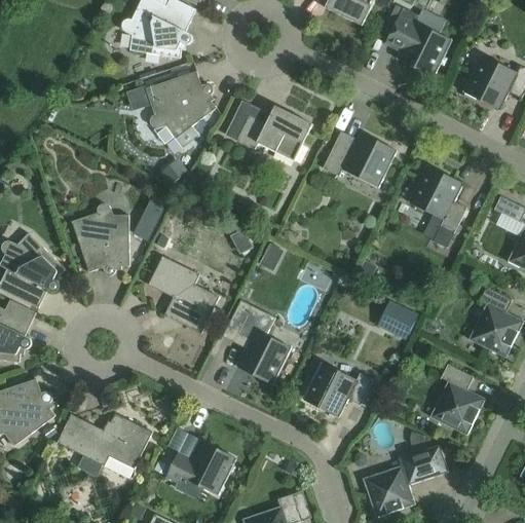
[(185,43),(186,43),(188,43),(188,42),(189,42),(190,41),(191,40),(191,39),(191,38),(191,37),(191,36),(191,35),(190,34),(190,33),(188,32),(185,30),(191,16),(156,0),(140,0),(130,19),(127,17),(124,19),(121,22),(121,25),(122,28),(124,31),(132,33),(128,49),(180,57),(181,48),(184,48),(185,43)]
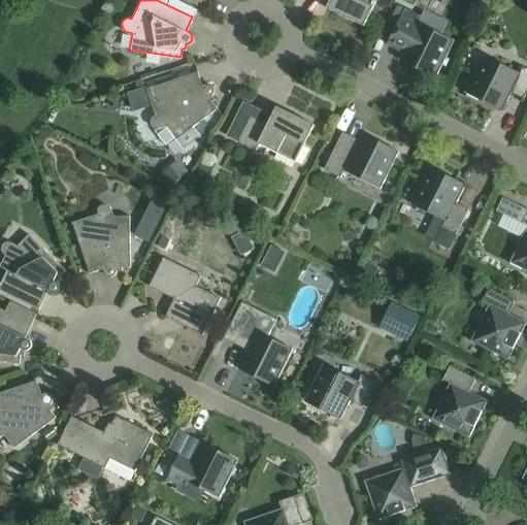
[(328,0),(325,6),(363,25),(374,0),(328,0)]
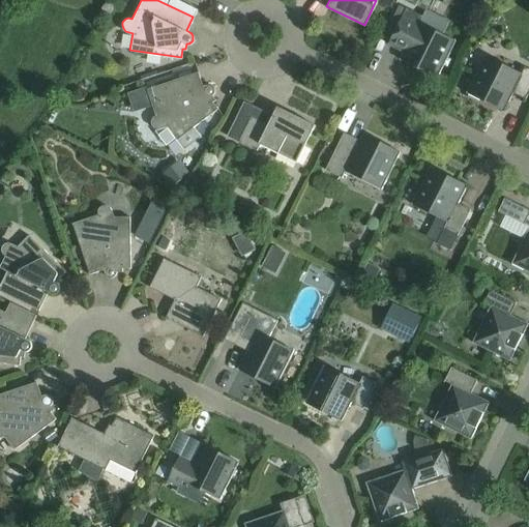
[(421,15),(405,6),(392,32),(408,39),(399,58),(436,77),(454,39),(418,21),(421,15)]
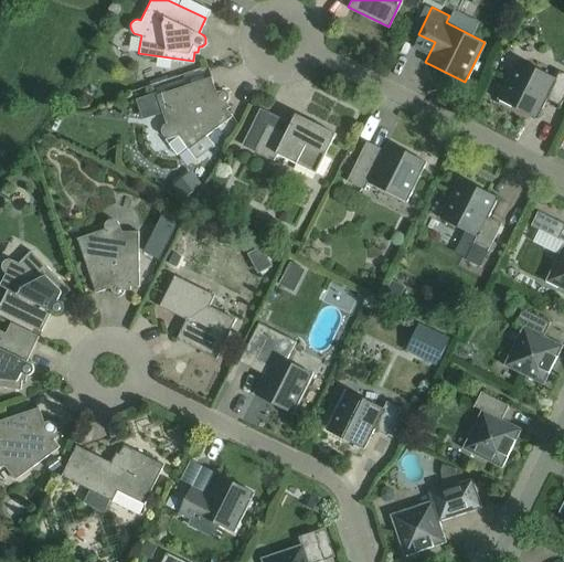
[(555,76),(515,57),(497,97),(536,117),(545,97),(559,104),(563,94),(563,72),(559,70),(555,76)]
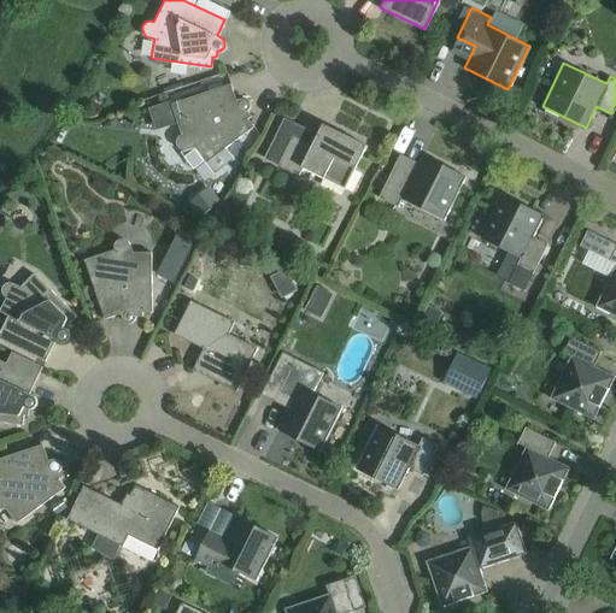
[(242,96),(240,96),(235,99),(229,82),(170,102),(181,134),(177,135),(175,140),(176,143),(177,147),(181,148),(186,148),(193,146),(213,172),(232,158),(224,147),(253,125),(246,117),(250,115),(246,110),(247,108),(247,107),(248,106),(248,105),(248,104),(248,102),(248,101),(248,100),(247,100),(247,99),(246,98),(245,98),(244,96),(242,96)]
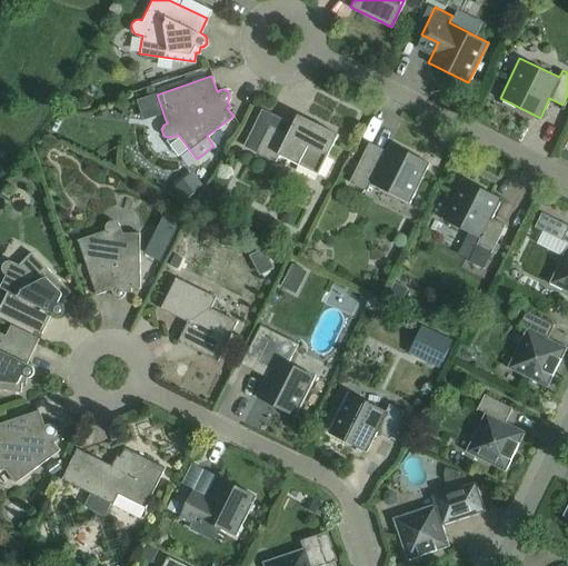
[(337,132),(297,112),(287,133),(271,126),(258,152),(275,160),(278,154),(317,172),(337,132)]
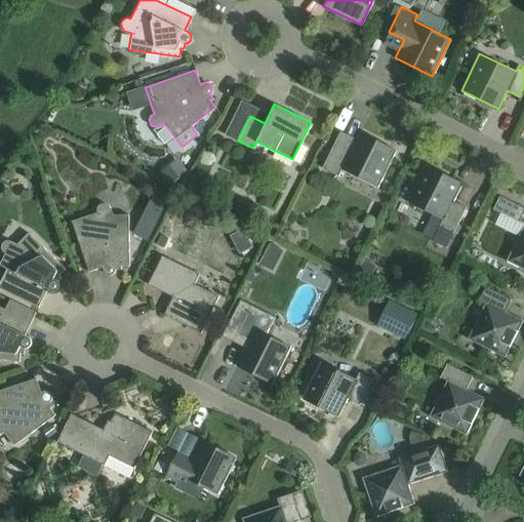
[(395,149),(358,130),(354,139),(350,138),(346,147),(334,142),(321,166),(337,174),(340,168),(377,186),(395,149)]
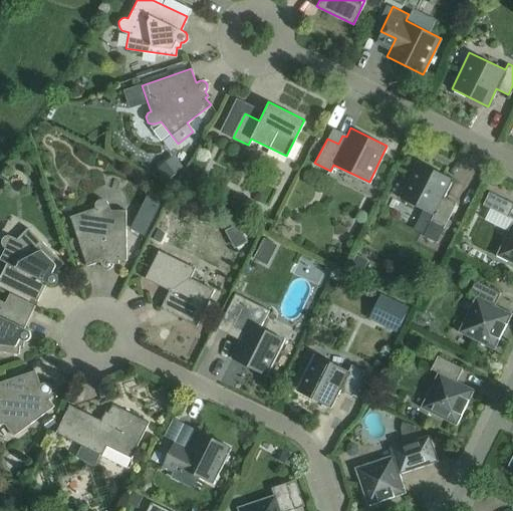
[(166,179),(183,165),(172,153),(155,167),(166,179)]
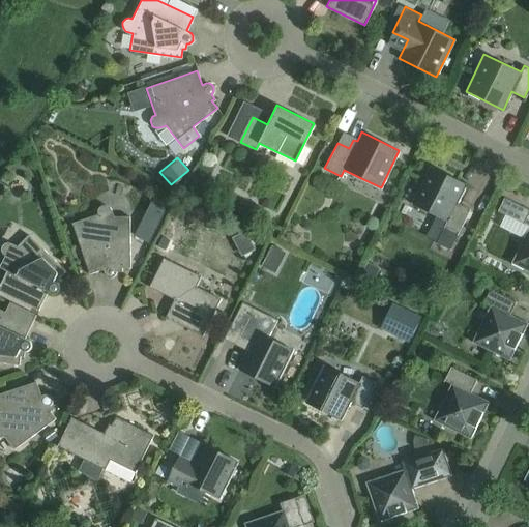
[(410,202),(446,221),(436,241),(449,249),(469,208),(457,202),(466,183),(429,165),(410,202)]
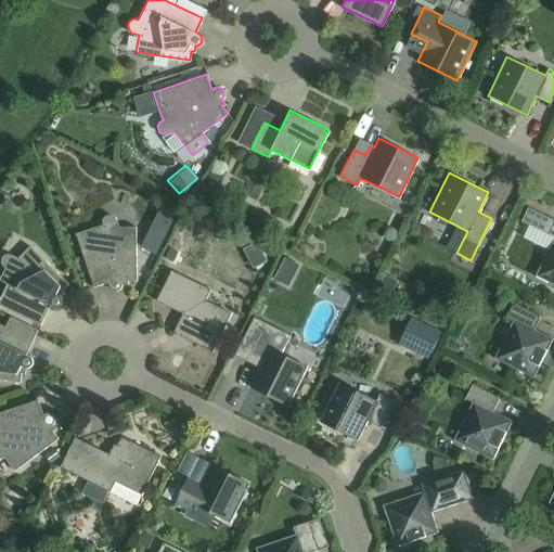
[(553,218),(527,206),(520,220),(553,236),(535,274),(553,283),(553,218)]
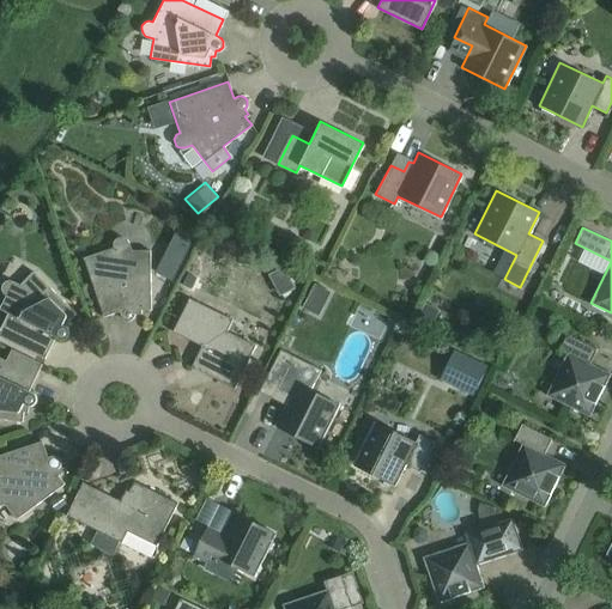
[(119,310),(121,316),(122,317),(123,318),(125,318),(126,320),(127,320),(129,318),(131,318),(131,317),(132,317),(133,316),(133,315),(133,314),(134,312),(140,312),(139,309),(150,308),(150,249),(131,249),(128,242),(126,238),(122,236),(117,236),(114,238),(113,242),(113,247),(83,256),(102,316),(119,310)]
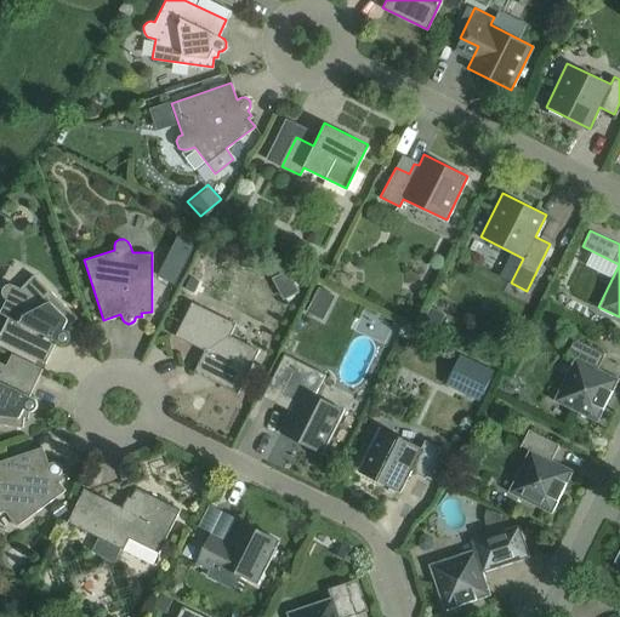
[(67,331),(72,326),(69,324),(77,316),(33,274),(21,287),(12,284),(9,283),(5,284),(1,287),(1,291),(3,295),(5,298),(0,308),(0,313),(7,316),(0,330),(0,341),(44,363),(56,340),(60,342),(63,343),(66,342),(68,340),(69,336),(69,333),(67,331)]
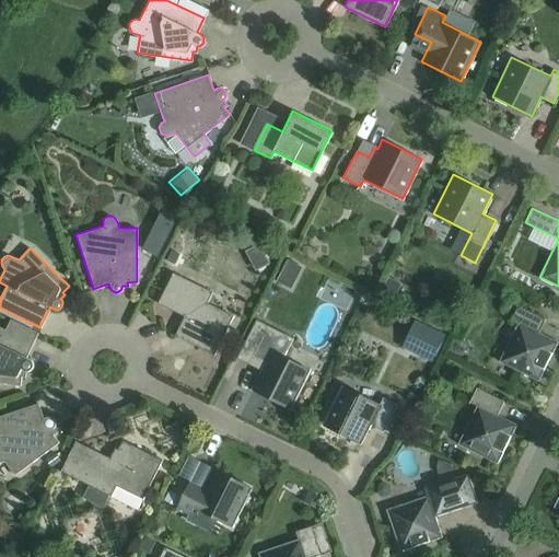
[(174,334),(213,354),(233,314),(206,301),(211,291),(172,271),(156,302),(184,315),(174,334)]
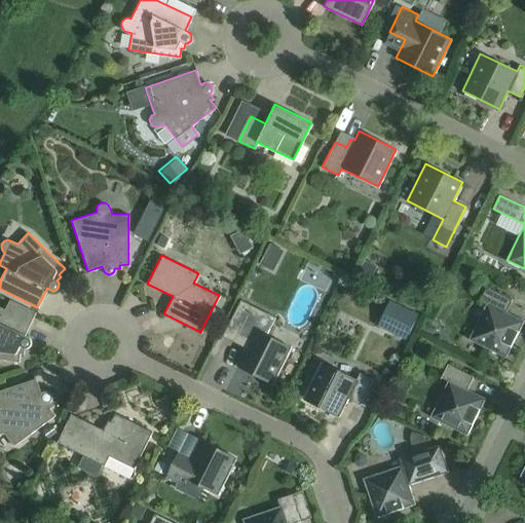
[(376,265),(364,259),(357,272),(369,278),(376,265)]
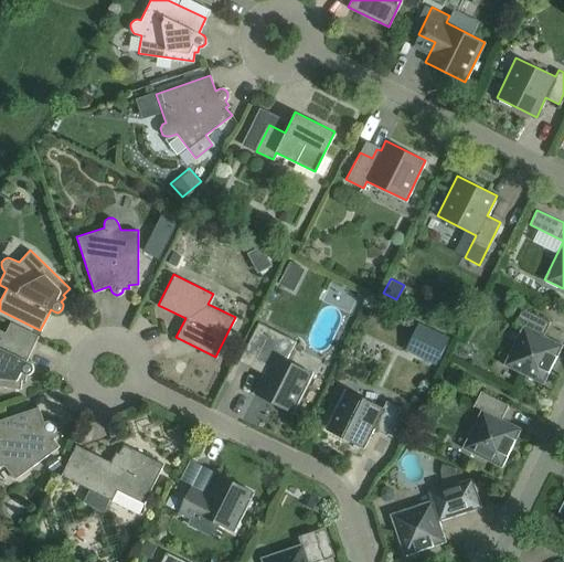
[(522,307),(514,321),(522,325),(502,363),(542,383),(562,343),(543,333),(550,320),(522,307)]
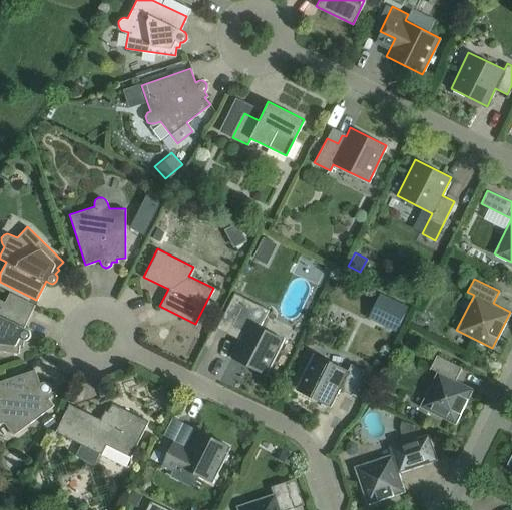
[(23,339),(24,339),(25,339),(26,339),(27,338),(28,338),(28,337),(29,336),(29,335),(30,334),(30,333),(30,332),(29,331),(29,330),(28,330),(28,329),(27,328),(23,327),(34,304),(9,292),(4,301),(0,299),(0,349),(18,352),(19,344),(22,345),(23,339)]
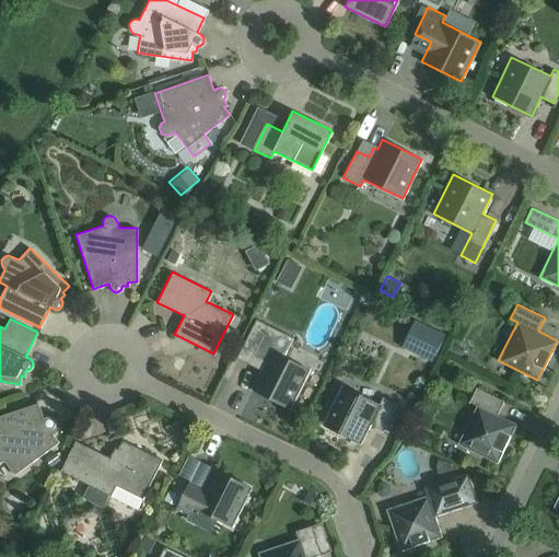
[(249,389),(289,408),(309,369),(282,356),(292,337),(266,324),(246,362),(259,369),(249,389)]
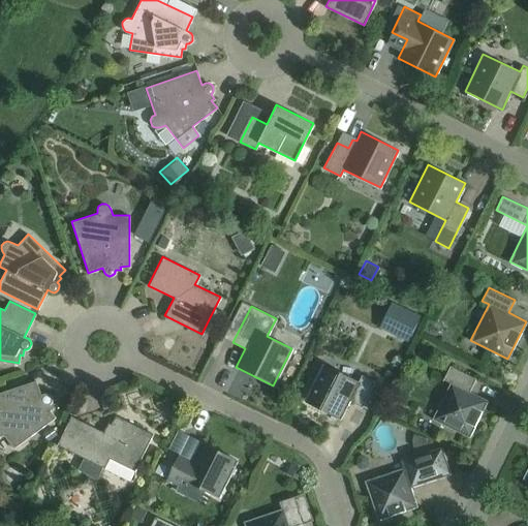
[(321,363),(303,400),(340,419),(349,400),(362,406),(374,380),(362,374),(358,380),(321,363)]
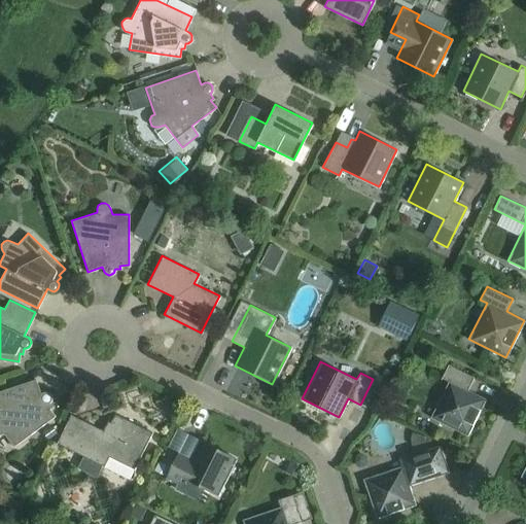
[(46,389),(56,381),(39,362),(30,371),(46,389)]
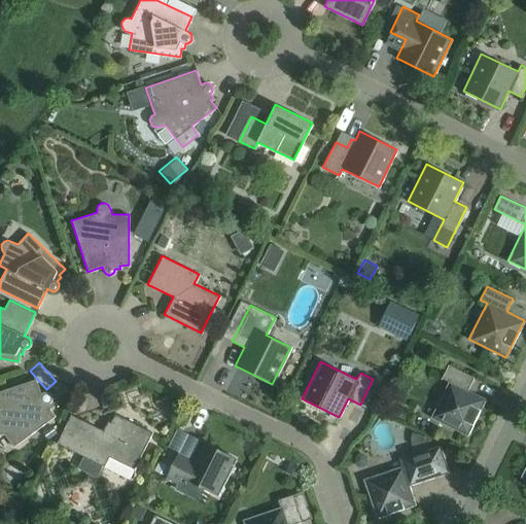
[(430,417),(467,435),(485,398),(467,389),(474,377),(448,363),(442,377),(448,380),(430,417)]
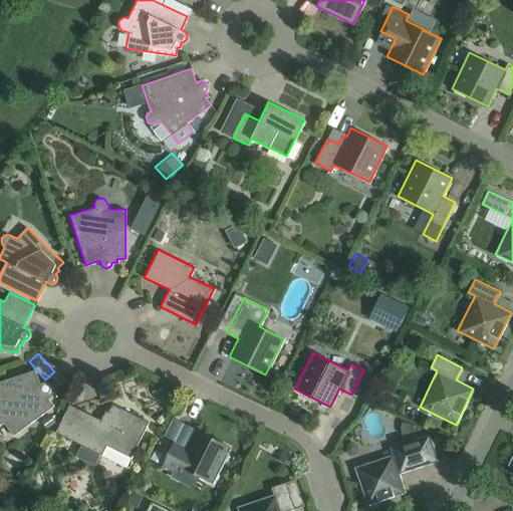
[(47,392),(48,392),(49,390),(50,389),(50,388),(50,387),(50,386),(49,385),(49,384),(48,382),(47,381),(46,381),(45,380),(42,381),(39,382),(34,368),(0,380),(0,423),(4,422),(13,435),(53,405),(48,398),(51,396),(47,392)]
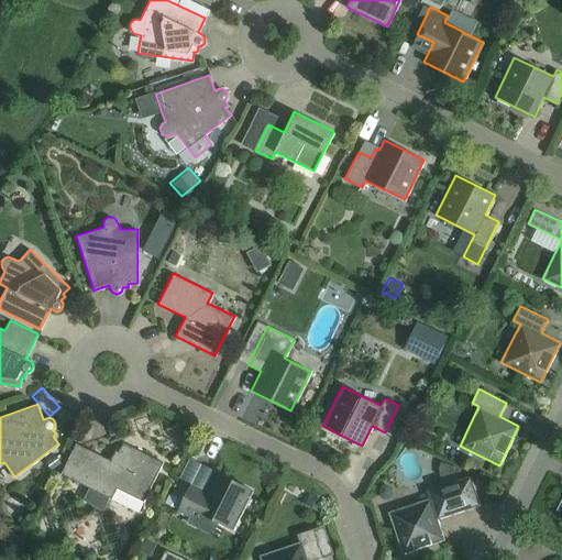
[(113,460),(87,447),(76,441),(61,473),(136,511),(142,501),(162,461),(122,441),(113,460)]
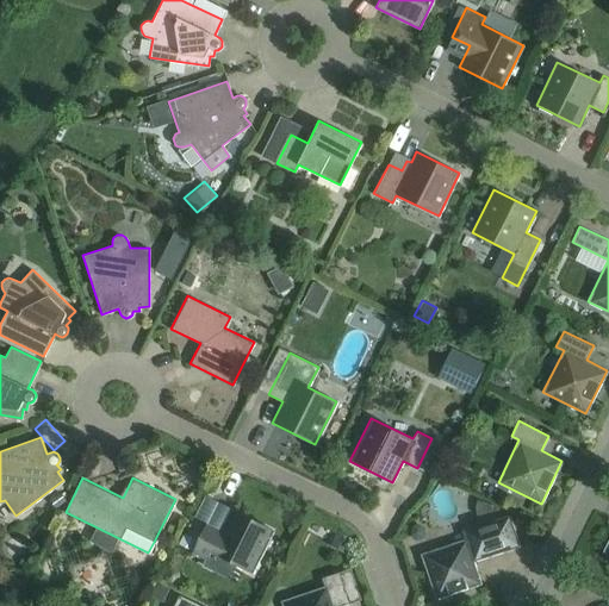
[(206,522),(191,551),(206,560),(210,551),(253,572),(273,530),(230,508),(221,529),(206,522)]
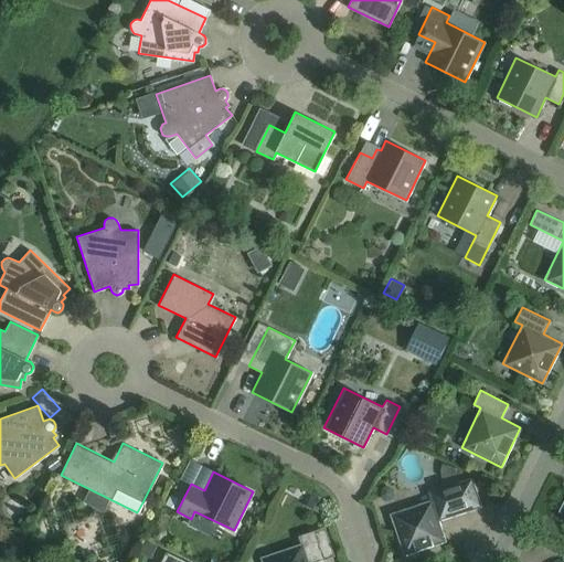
[(438,520),(481,506),(471,476),(427,491),(429,499),(389,512),(403,554),(445,540),(438,520)]
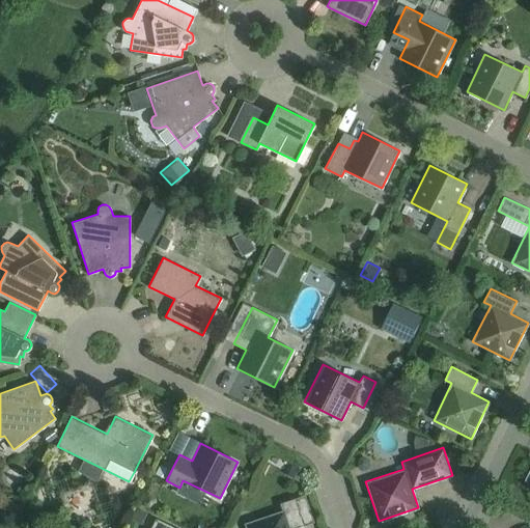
[(306,469),(293,462),(286,474),(300,480),(306,469)]
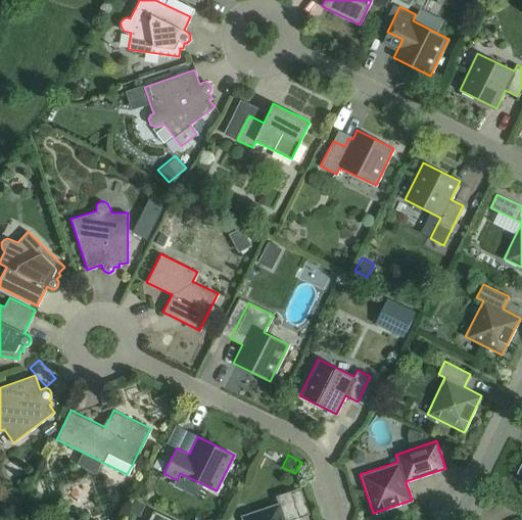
[(289,519),(298,517),(290,490),(276,494),(278,502),(240,515),(241,519),(289,519)]
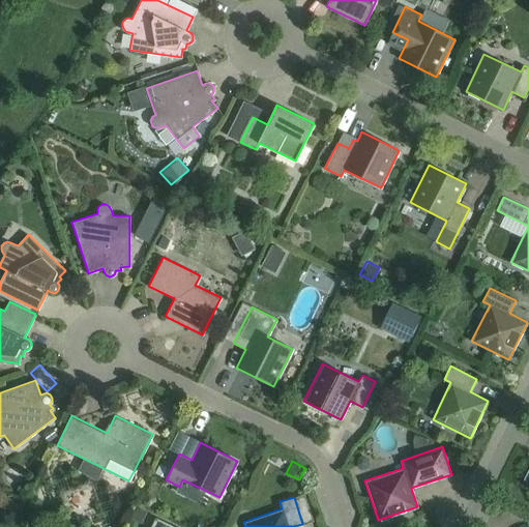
[(10,498),(6,507),(4,510),(16,517),(22,503),(10,498)]
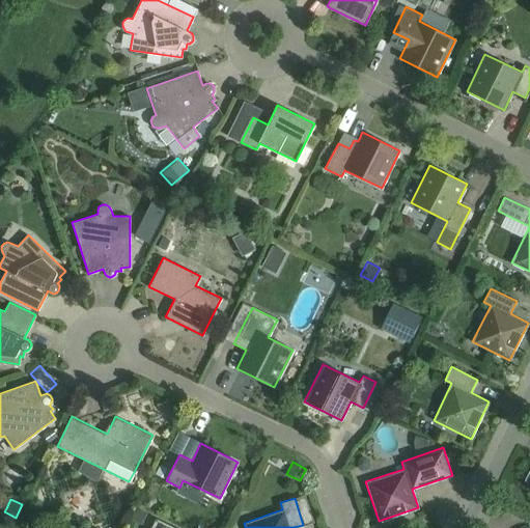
[(140,524),(146,511),(137,506),(131,519),(140,524)]
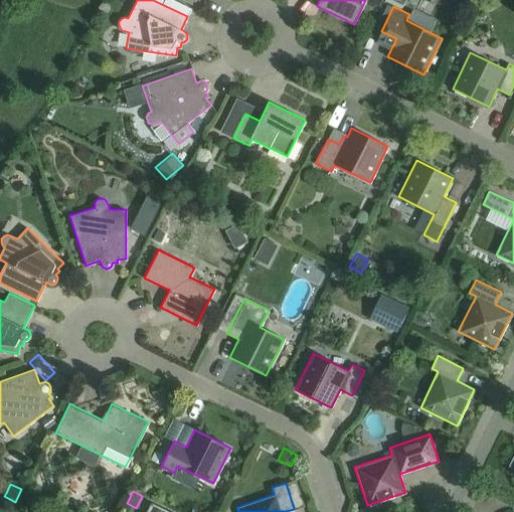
[(171,511),(151,501),(145,511),(171,511)]
